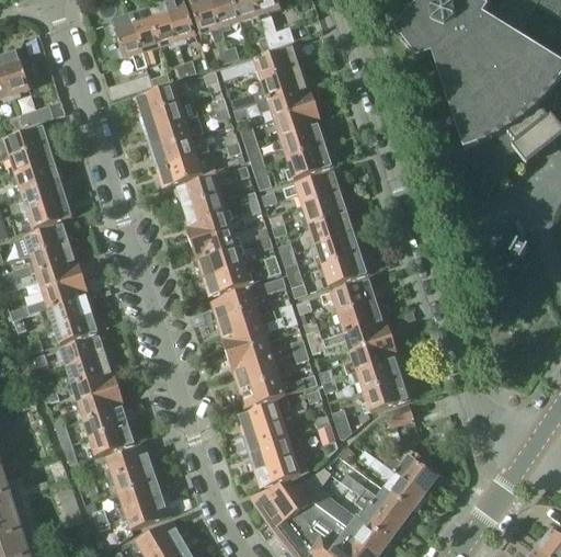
[(169,0),(165,1),(179,43),(187,41),(186,38),(195,36),(184,0),(169,0)]
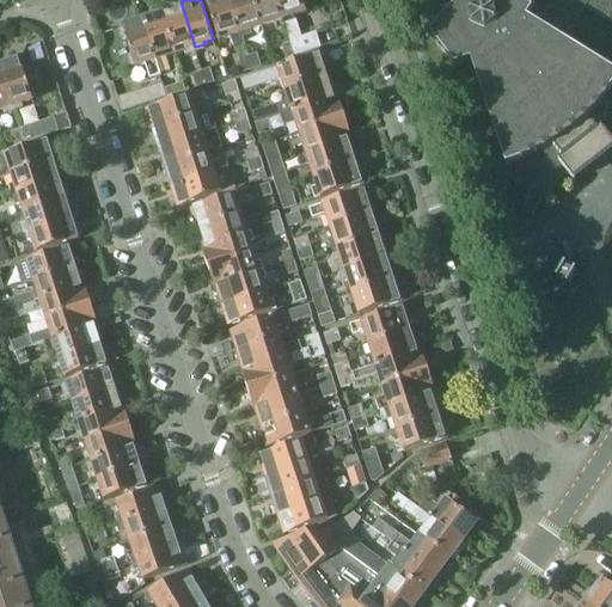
[(245,43),(242,32),(230,0),(206,0),(218,37),(230,32),(234,47),(245,43)]
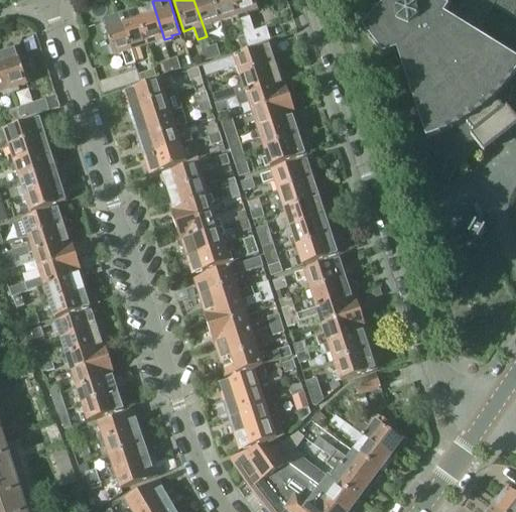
[(194,0),(204,27),(212,24),(211,22),(220,19),(213,0),(194,0)]
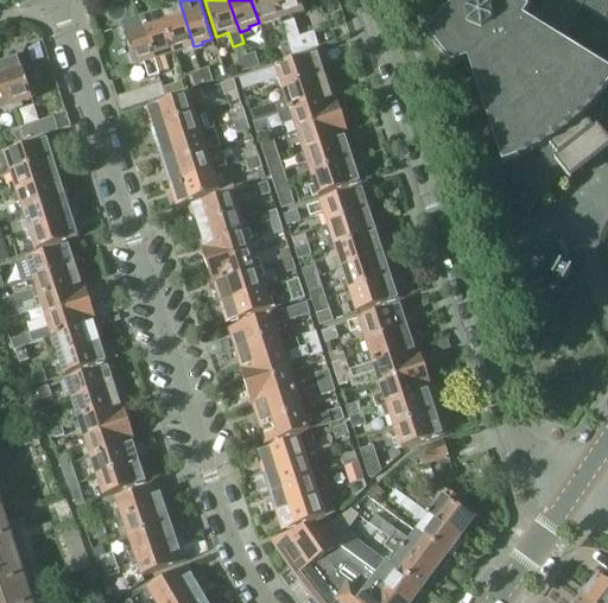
[(273,26),(283,24),(274,0),(251,0),(259,23),(271,19),(273,26)]
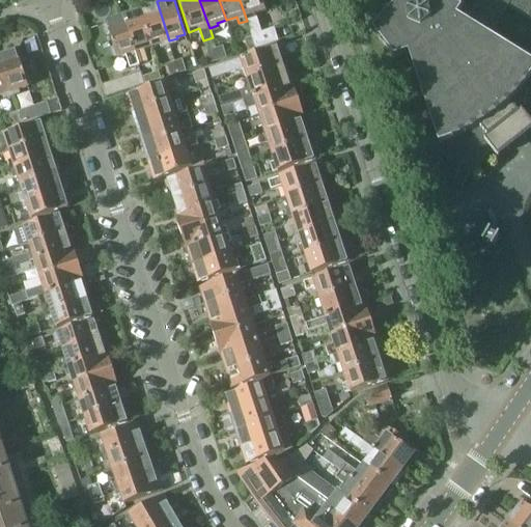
[(240,0),(247,21),(251,33),(255,46),(278,37),(274,25),(261,29),(256,10),(264,7),(261,0),(240,0)]
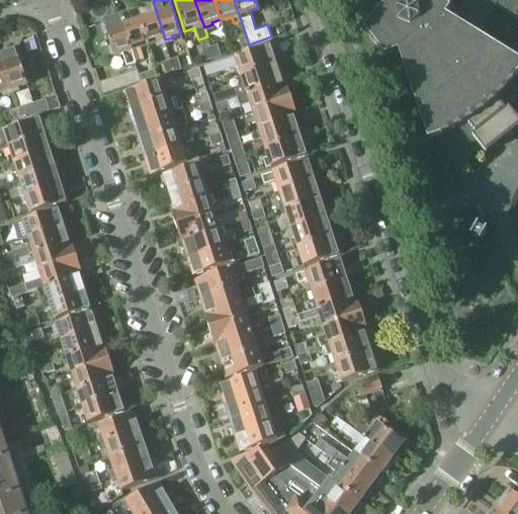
[(370,23),(366,28),(386,55),(392,53),(428,163),(425,164),(428,173),(428,174),(434,172),(439,170),(451,179),(454,173),(458,168),(462,163),(466,158),(471,153),(476,148),(481,144),(485,149),(517,123),(517,117),(517,115),(517,114),(517,48),(482,25),(496,2),(506,8),(511,0),(465,0),(459,10),(452,5),(453,2),(451,0),(393,0),(389,3),(383,8),(378,12),(374,17),(370,23)]
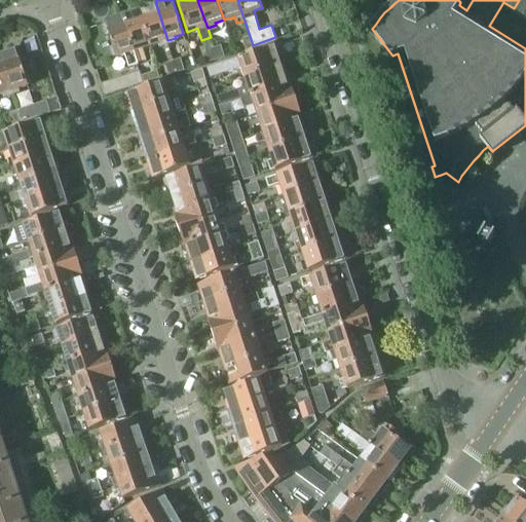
[(519,0),(514,8),(525,16),(525,15),(525,0),(519,0)]
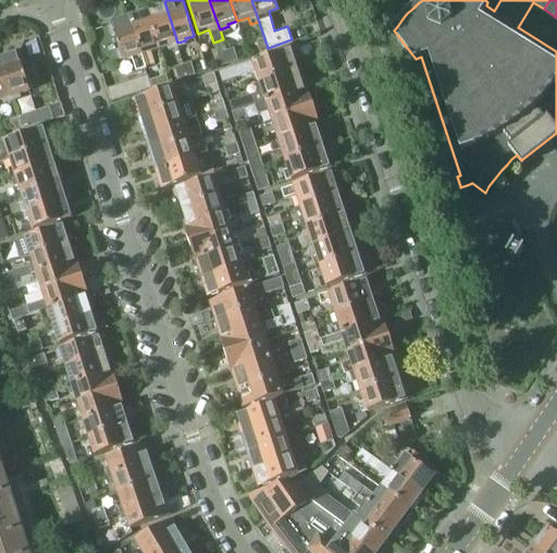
[(170,46),(177,42),(164,1),(147,7),(160,47),(170,44),(170,46)]
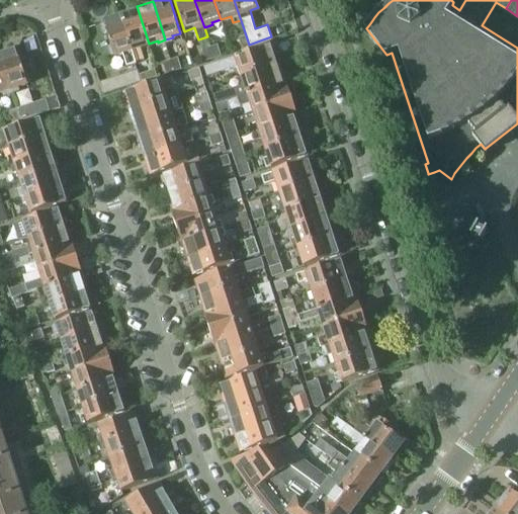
[(141,46),(149,44),(137,6),(119,12),(132,51),(133,51),(136,60),(144,57),(141,46)]
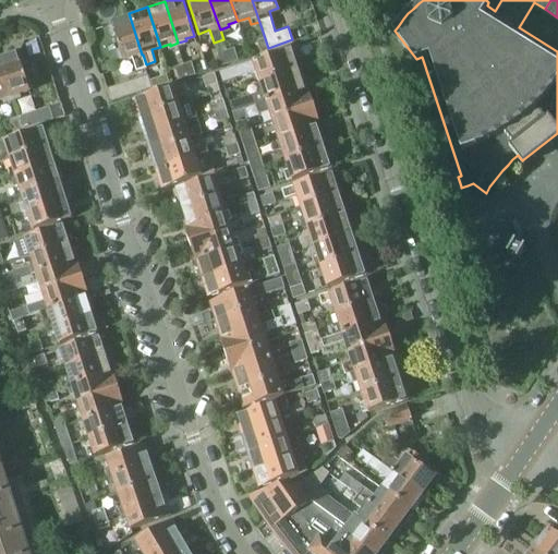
[(122,59),(131,56),(132,56),(136,69),(146,65),(146,64),(143,55),(142,55),(129,13),(111,19),(112,21),(110,22),(122,59)]
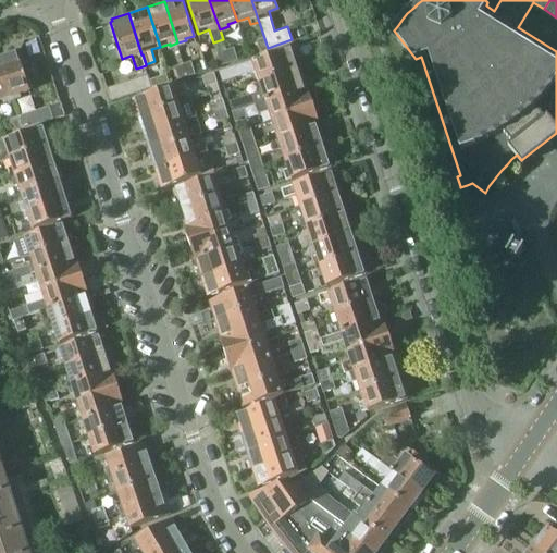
[(260,51),(268,48),(263,35),(256,37),(260,51)]
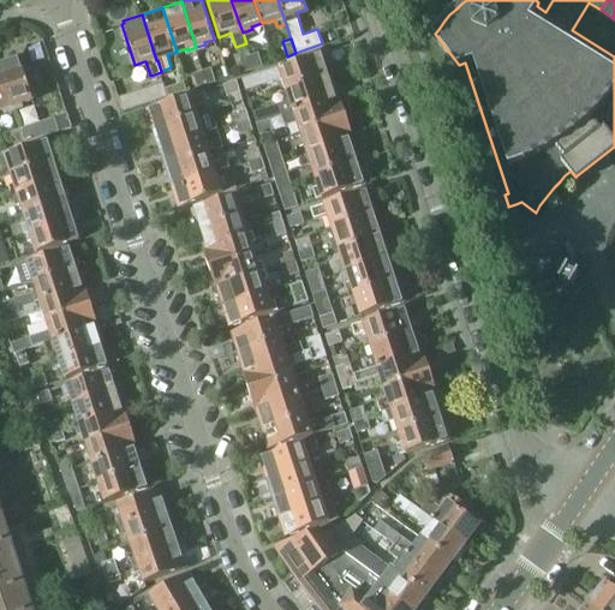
[(41,42),(29,45),(33,58),(45,54),(41,42)]
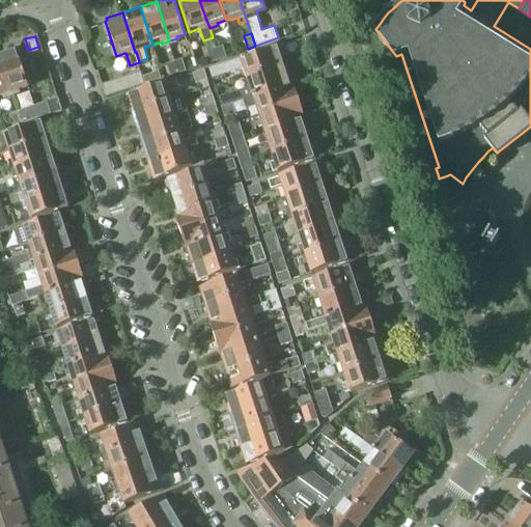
[(223,43),(215,45),(219,58),(227,55),(223,43)]
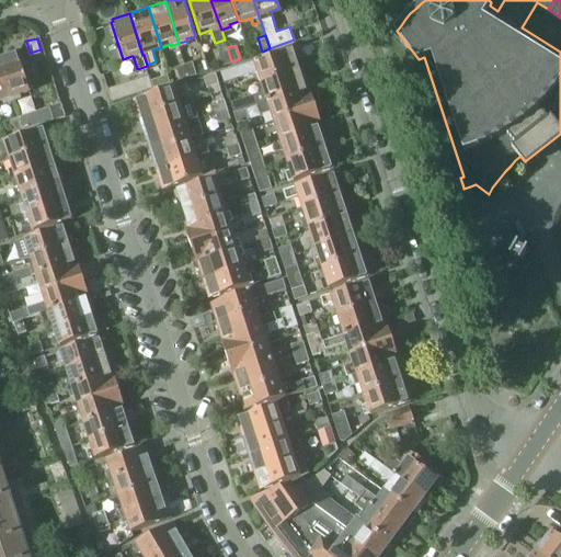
[(259,69),(262,79),(301,66),(295,46),(221,69),(225,80),(256,70),(259,69)]
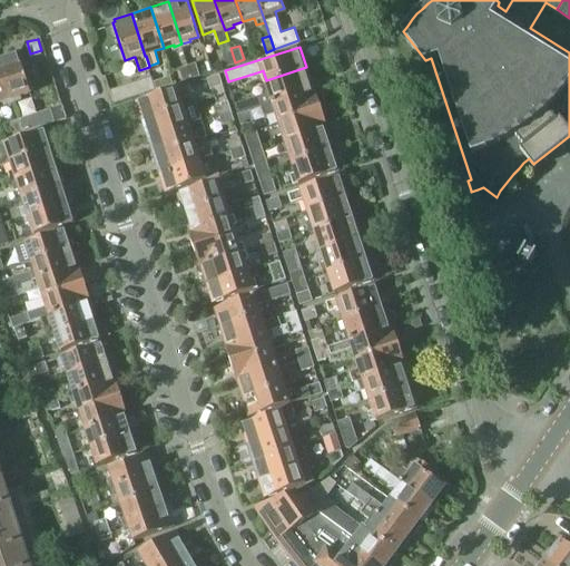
[(226,65),(235,62),(231,48),(222,51),(226,65)]
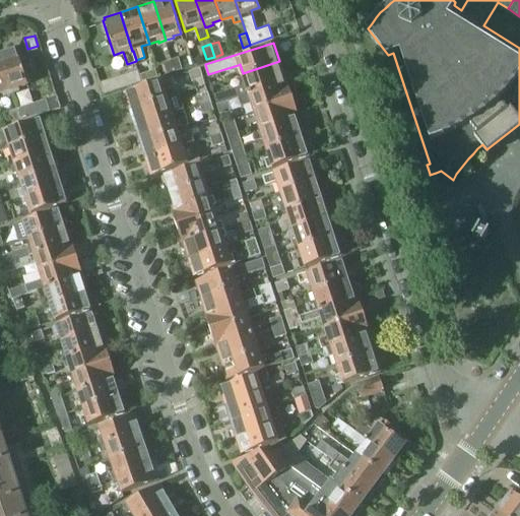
[(11,47),(0,50),(0,60),(9,89),(16,87),(16,85),(25,82),(14,48),(12,49),(11,47)]
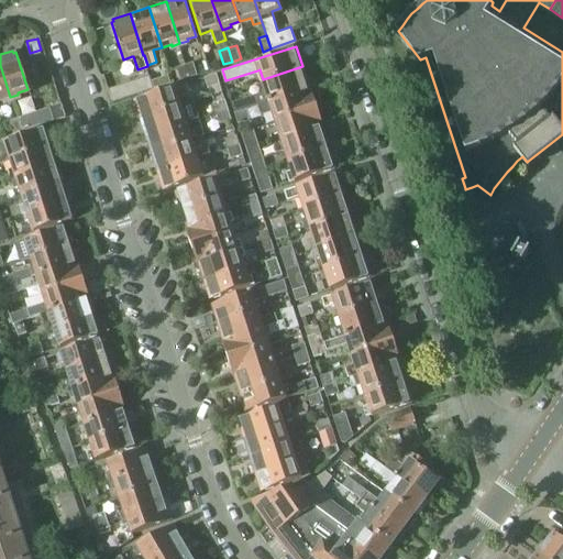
[(194,58),(186,62),(190,75),(198,73),(194,58)]
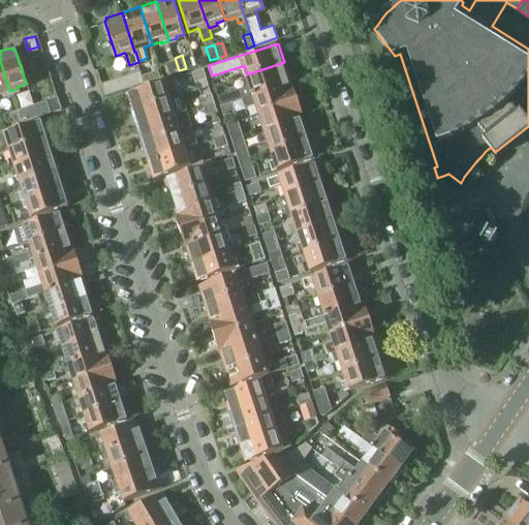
[(169,73),(179,70),(175,58),(165,61),(169,73)]
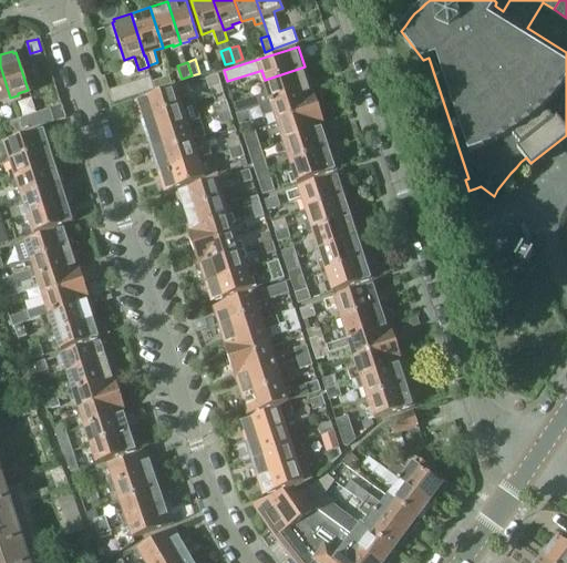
[(0,98),(1,98),(2,101),(10,98),(0,65),(0,98)]
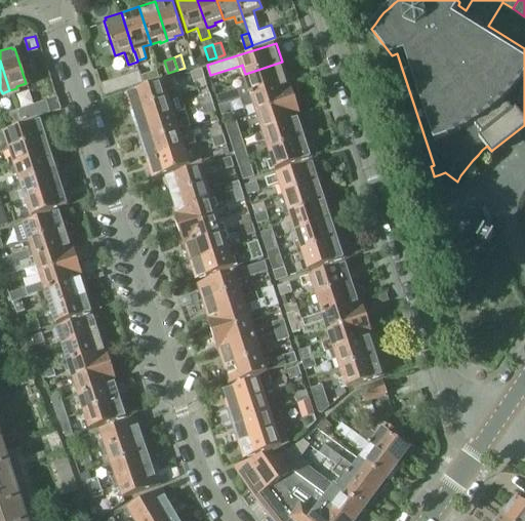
[(218,103),(231,99),(249,93),(288,81),(282,62),(245,74),(248,83),(215,93),(218,103)]
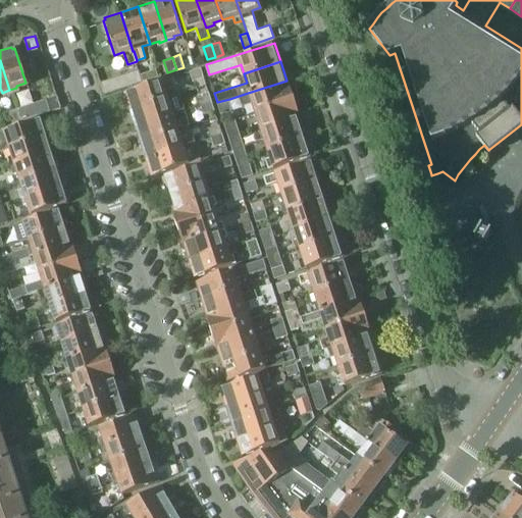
[(147,65),(139,68),(142,80),(150,78),(147,65)]
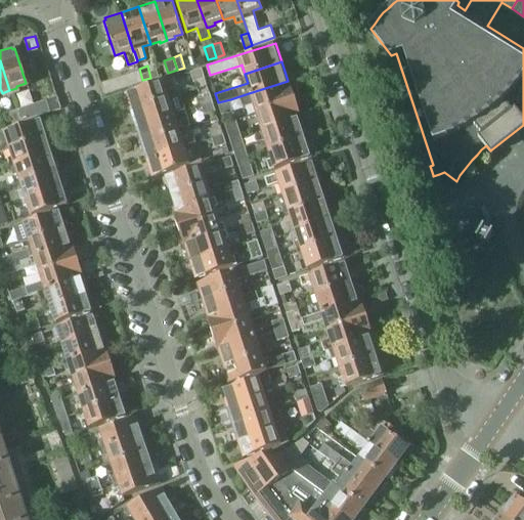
[(202,66),(190,70),(193,80),(205,76),(202,66)]
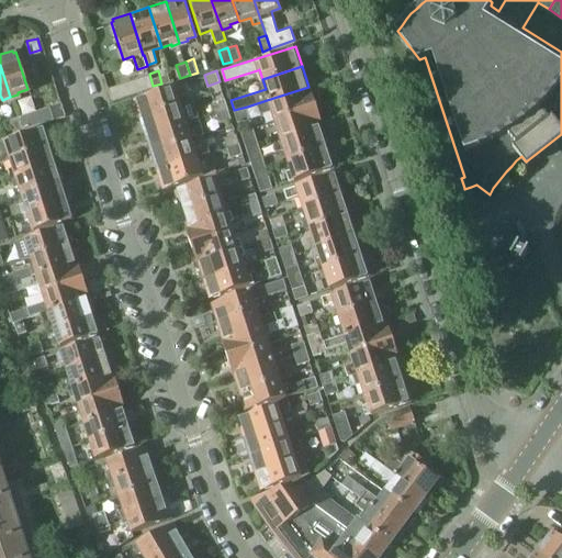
[(134,92),(153,86),(149,74),(130,79),(134,92)]
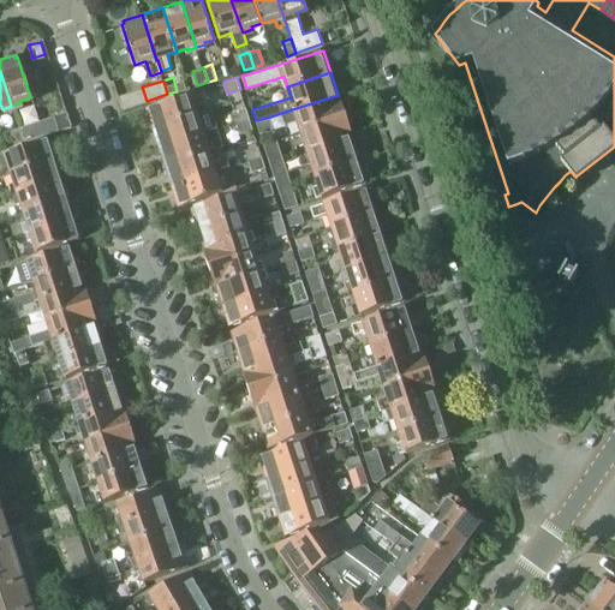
[(149,107),(154,125),(212,107),(206,89),(149,107)]
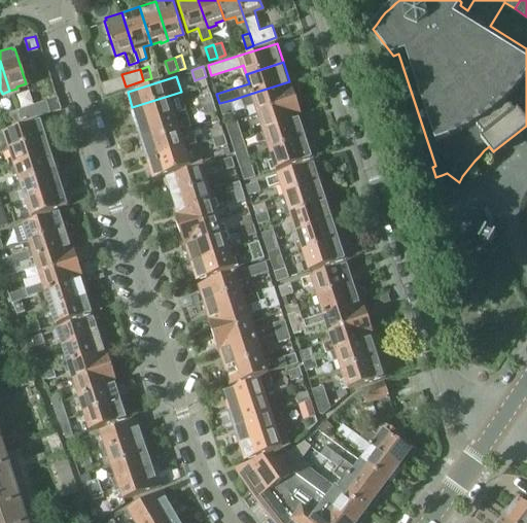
[(291,89),(289,81),(250,94),(252,102),(255,101),(258,110),(297,98),(294,88),(291,89)]
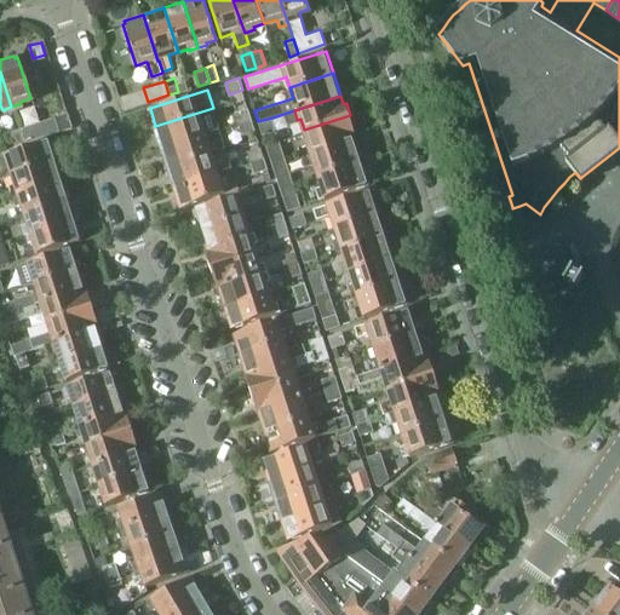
[(237,121),(251,118),(247,107),(234,110),(237,121)]
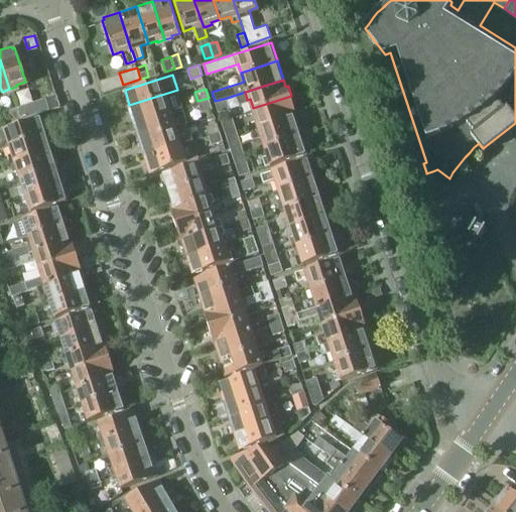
[(129,105),(135,121),(182,106),(177,90),(129,105)]
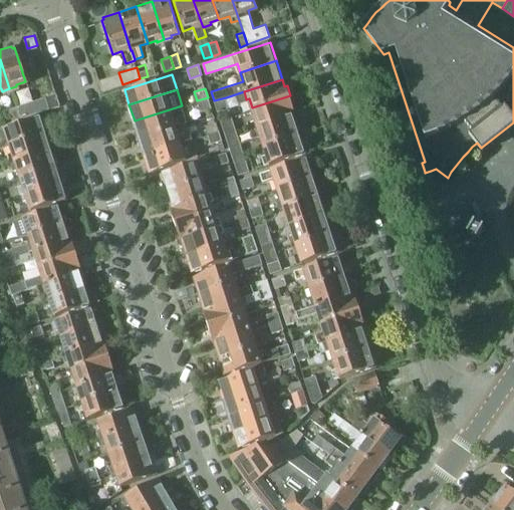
[(45,95),(15,105),(19,117),(49,108),(45,95)]
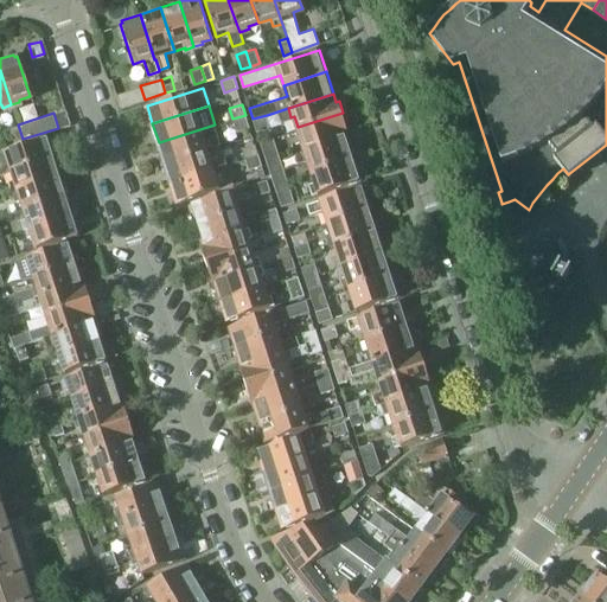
[(343,113),(298,127),(301,139),(292,142),(295,152),(301,149),(346,135),(344,126),(346,125),(343,113)]
